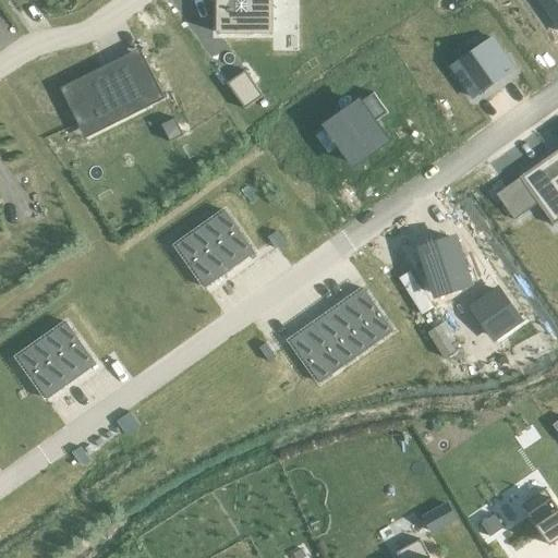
[(273,0),(218,0),(218,33),(273,33),(273,0)]
